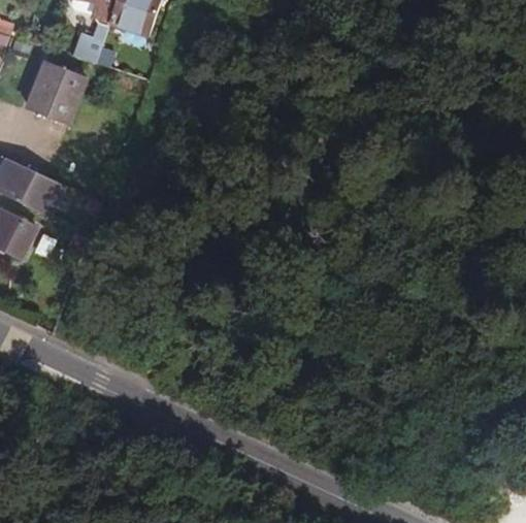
[(96,0),(94,13),(98,22),(108,26),(109,21),(116,0),(96,0)]
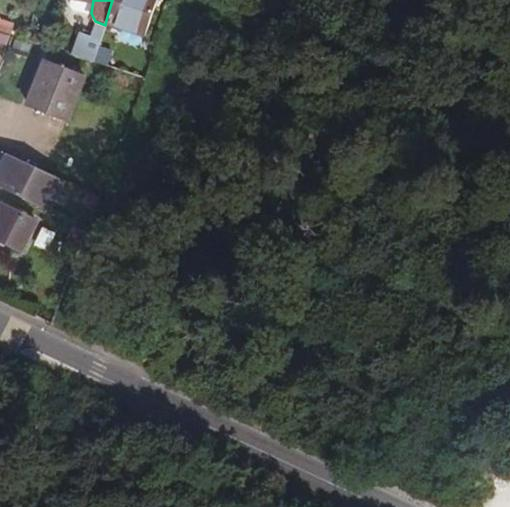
[(112,0),(106,20),(143,33),(154,0),(112,0)]
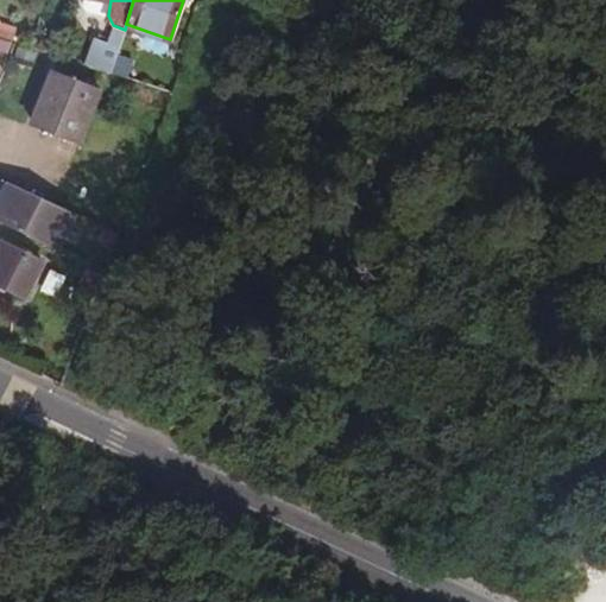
[(0,38),(7,40),(11,30),(0,26),(0,38)]
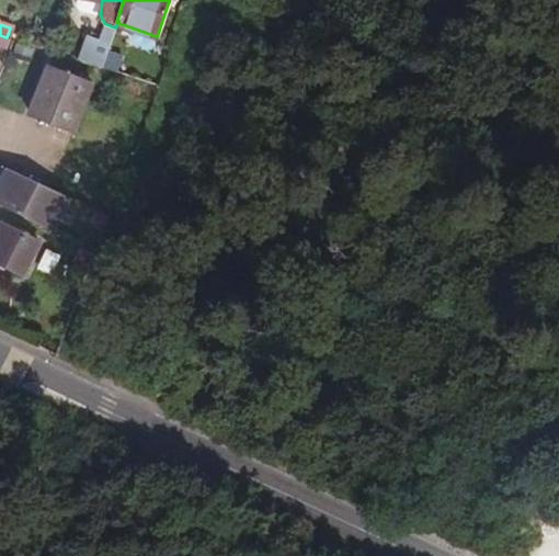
[(88,64),(100,68),(109,45),(95,42),(90,54),(88,64)]
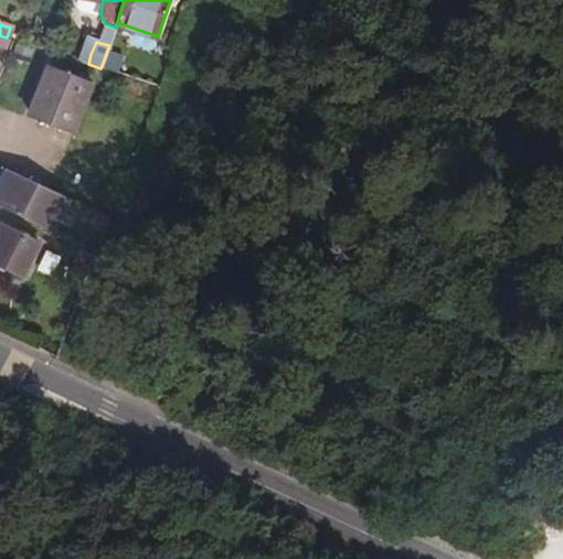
[(70,57),(88,64),(91,54),(73,49),(70,57)]
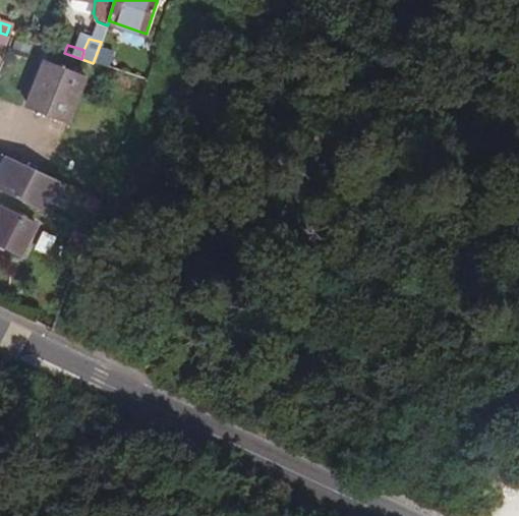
[(79,73),(41,61),(27,109),(64,121),(79,73)]
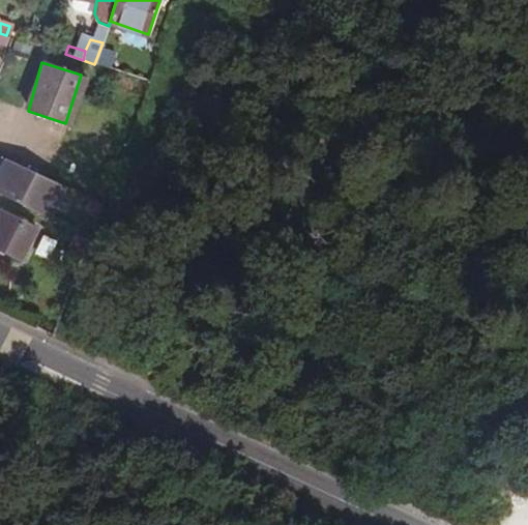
[(0,192),(50,216),(64,184),(16,162),(0,192)]
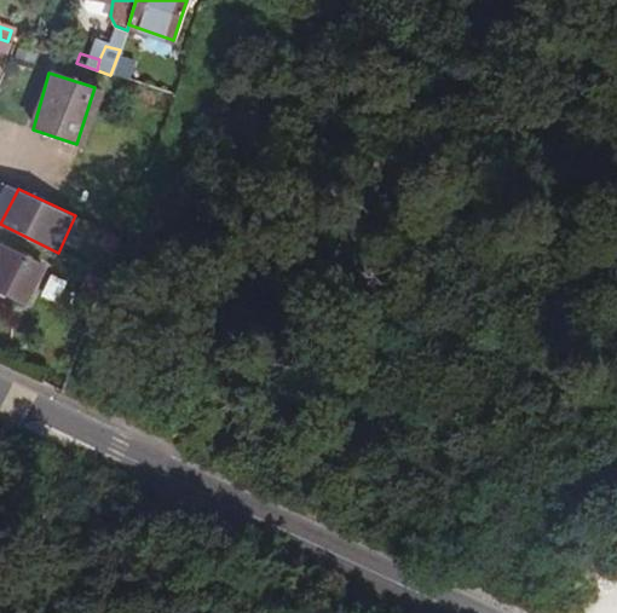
[(39,262),(0,242),(0,287),(22,298),(39,262)]
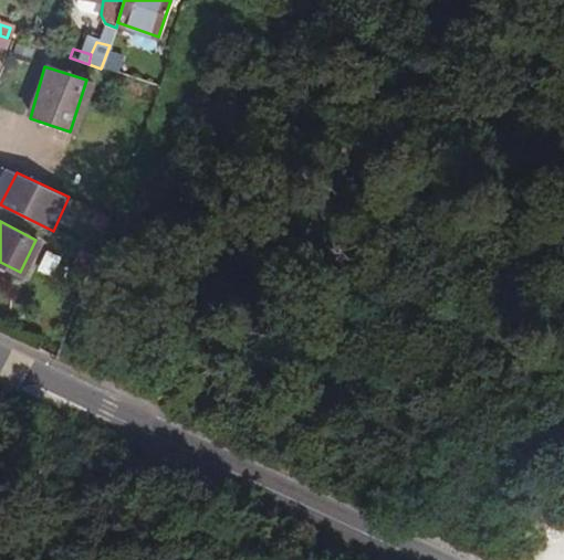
[(74,257),(91,265),(96,252),(80,245),(74,257)]
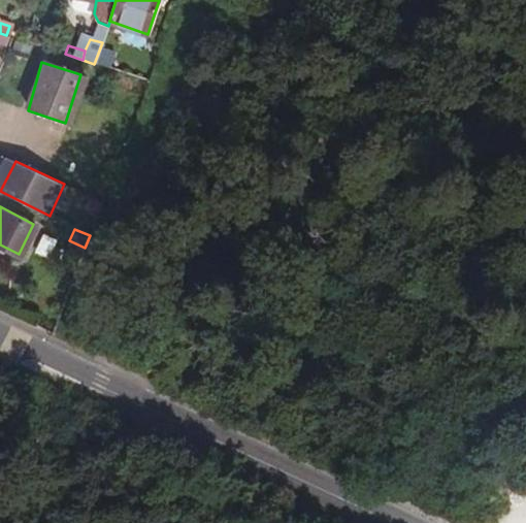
All buildings are outlined.
